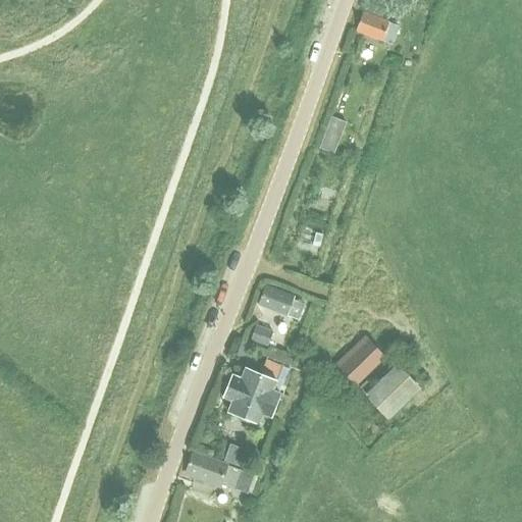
[(390,46),(398,25),(380,19),(383,13),(375,10),(378,2),(373,0),(367,0),(355,34),(390,46)]
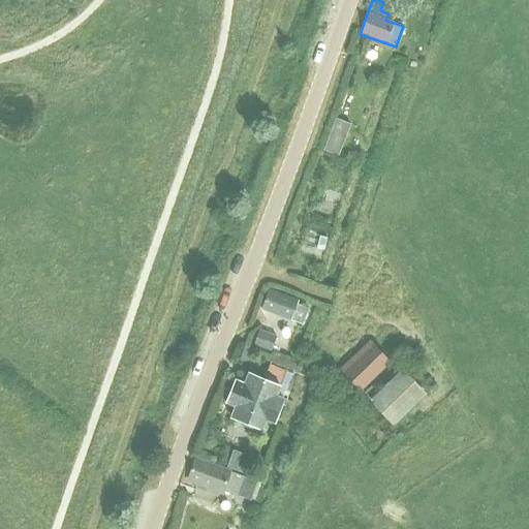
[(337,119),(324,151),(327,151),(338,155),(350,124),(337,119)]
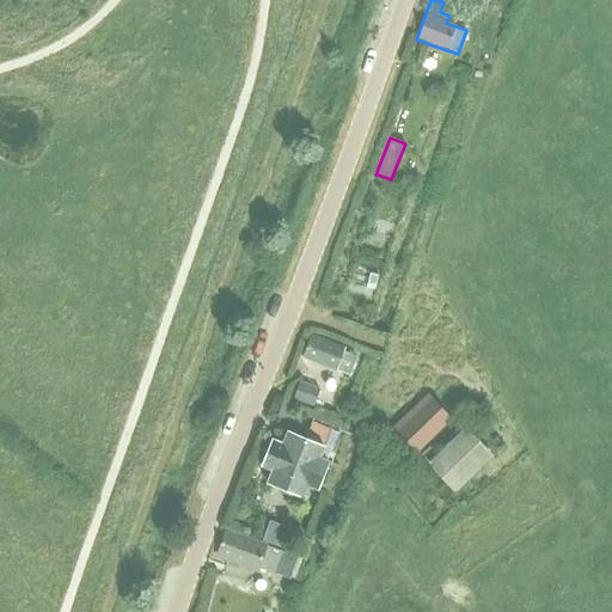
[(403,176),(399,184),(410,188),(412,179),(403,176)]
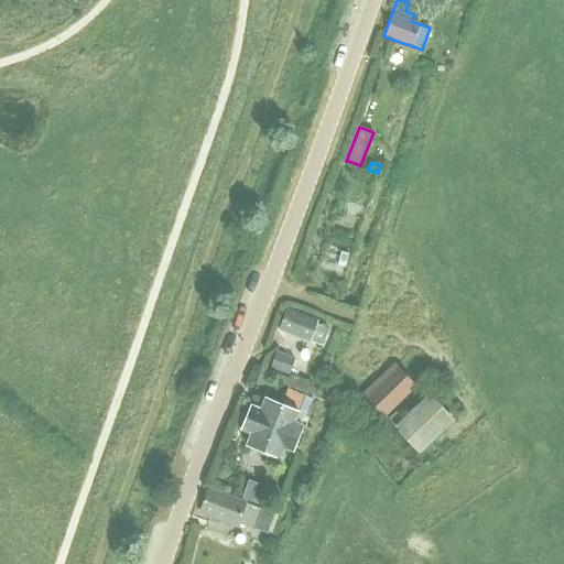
[(322,347),(328,331),(316,326),(317,321),(286,310),(278,332),(322,347)]
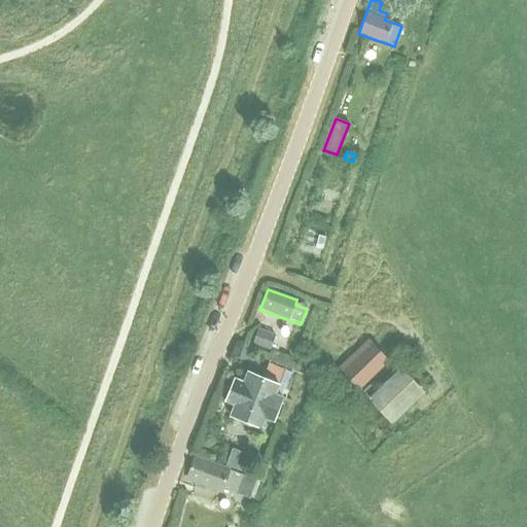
[(268,351),(274,336),(256,329),(251,345),(268,351)]
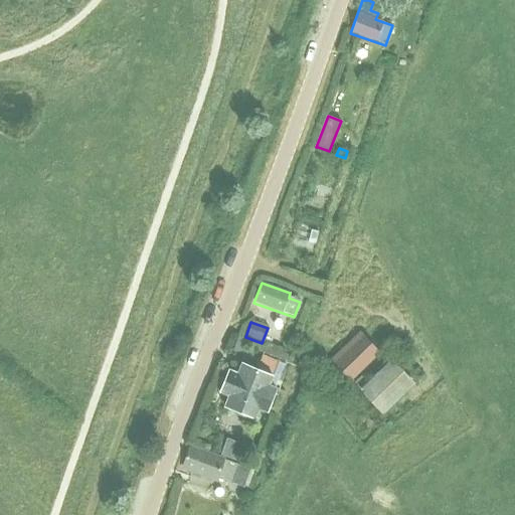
[(351,381),(379,354),(361,336),(333,363),(351,381)]
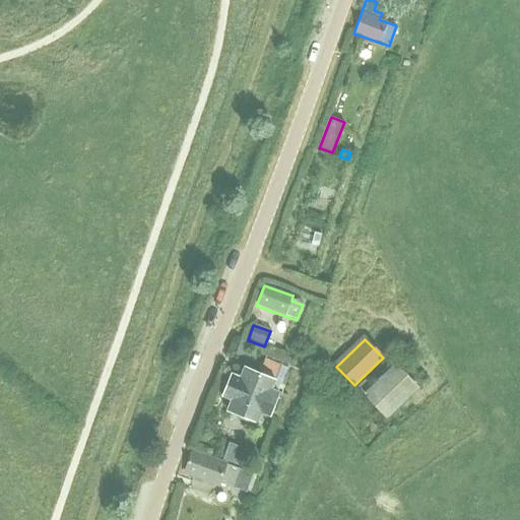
[(231,374),(221,396),(231,399),(226,410),(257,423),(261,412),(268,415),(278,392),(270,389),(274,380),(280,365),(264,359),(258,373),(244,368),(240,377),(231,374)]
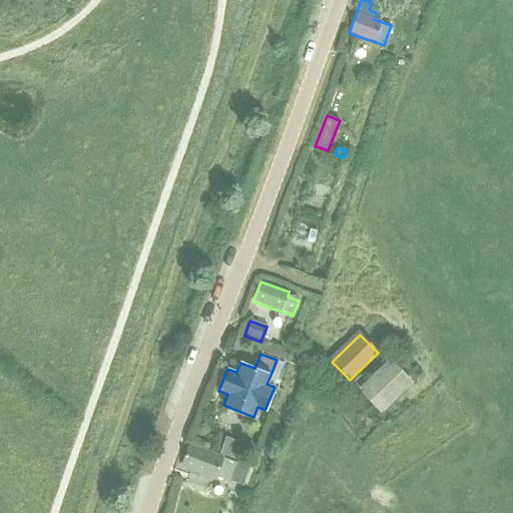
[(381,413),(411,384),(390,362),(360,390),(381,413)]
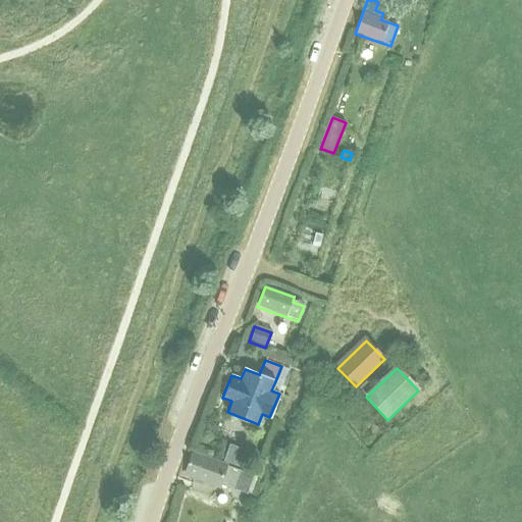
[(230,445),(223,461),(241,468),(247,452),(230,445)]
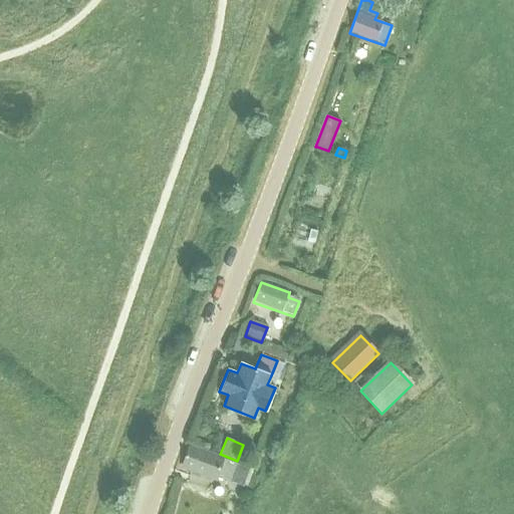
[(217,478),(230,482),(237,463),(190,447),(183,467),(217,479),(217,478)]
